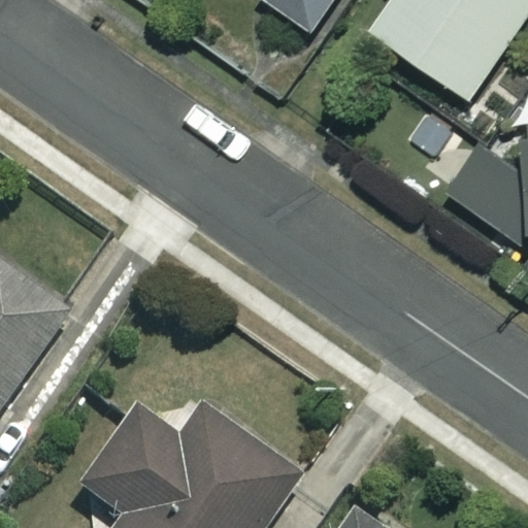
[(263,0),(309,32),(332,0),(263,0)]
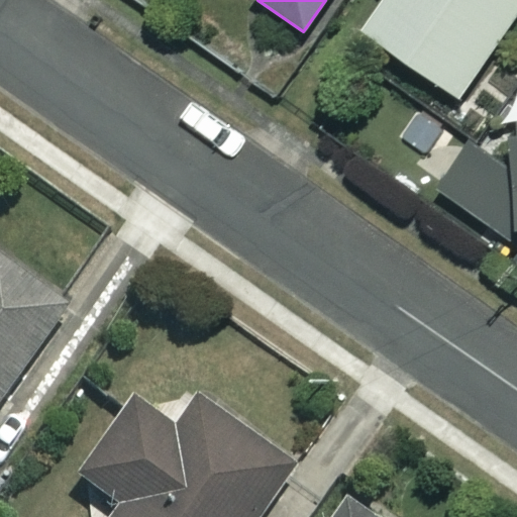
[(516,0),(387,0),(364,34),(457,99),(516,13),(516,0)]
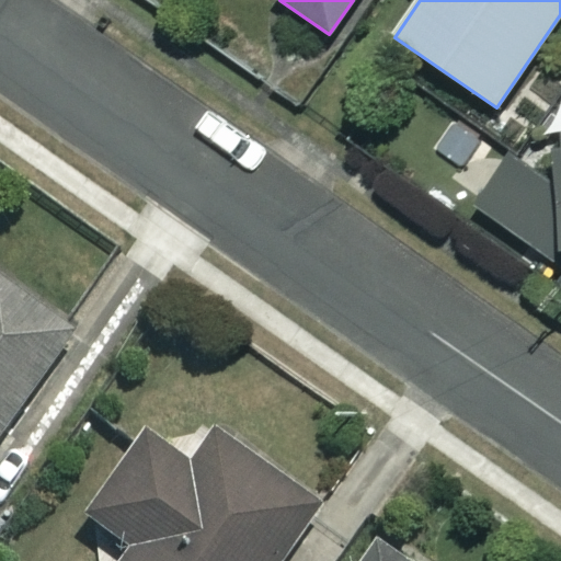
[(560,113),(501,118),(470,203),(560,266),(560,113)]
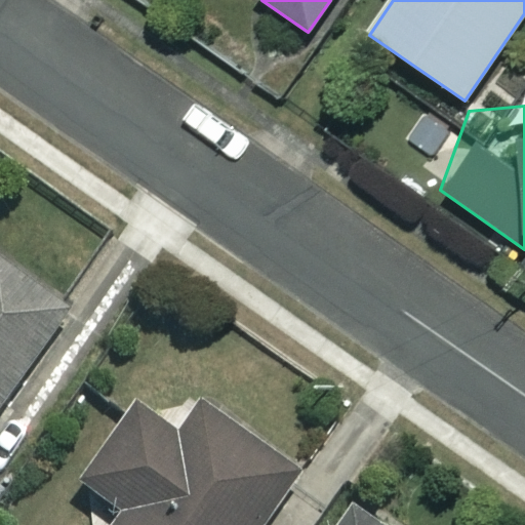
[(0,401),(66,308),(0,260),(0,401)]
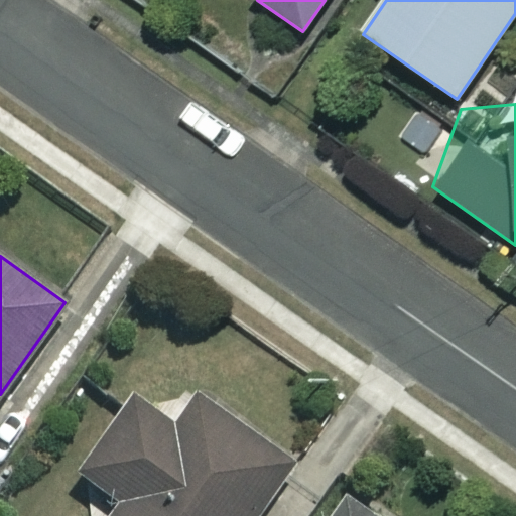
[(179,429),(137,400),(85,477),(121,502),(111,515),(258,515),(293,466),(201,400),(179,429)]
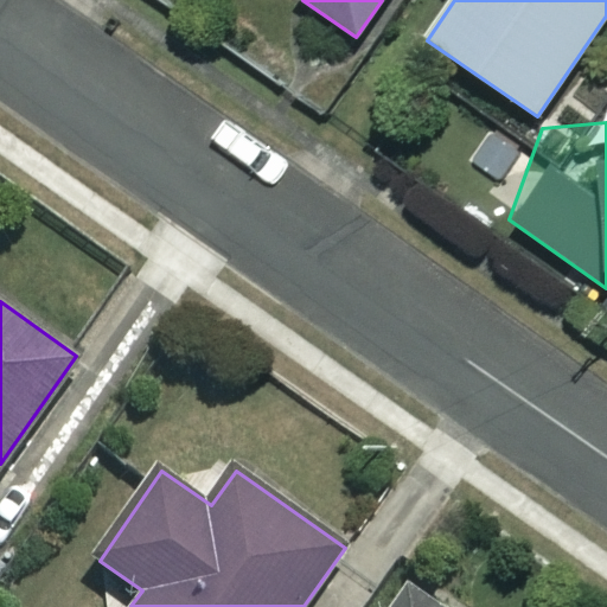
[(389,606),(439,606),(406,583),(389,606)]
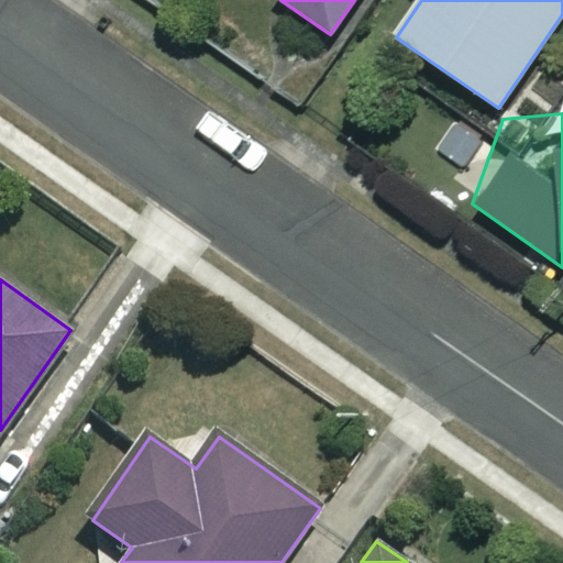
All buildings are outlined.
